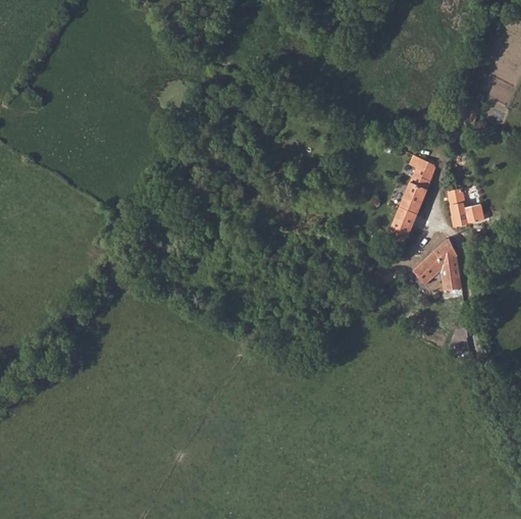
[(459,113),(458,115),(468,119),(472,110),(463,105),(459,113)]
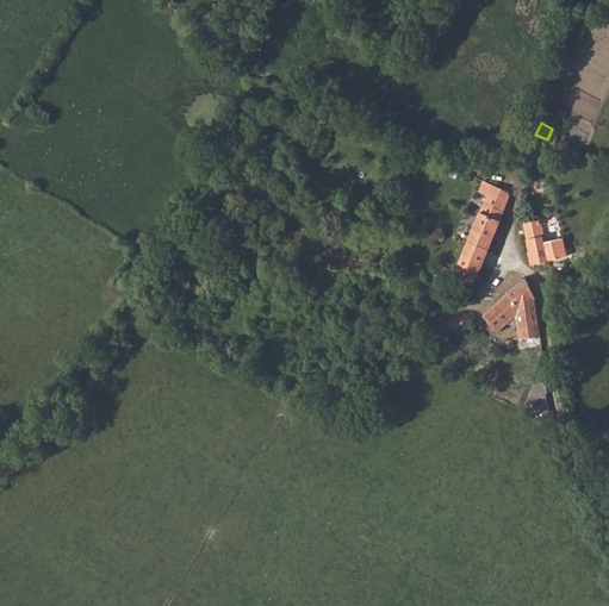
[(485,198),(451,274),(470,283),(474,273),(509,194),(480,181),(474,193),(485,198)]
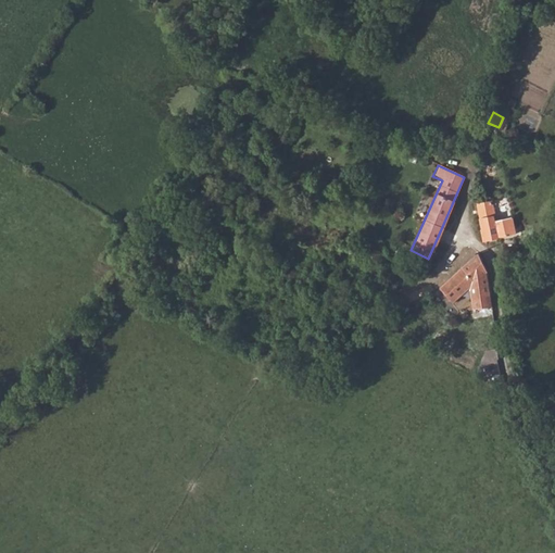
[(491,202),(477,202),(480,230),(493,228),(491,202)]
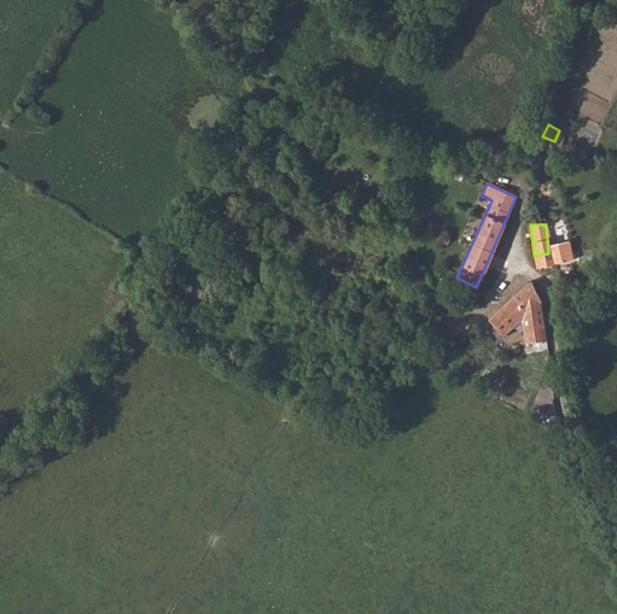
[(548,253),(534,256),(536,267),(553,264),(552,252),(548,253)]
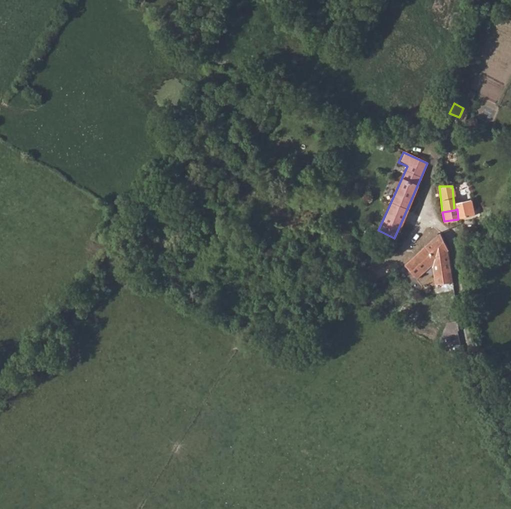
[(419,251),(404,264),(416,278),(438,258),(443,265),(450,261),(449,251),(447,246),(440,234),(419,251)]
